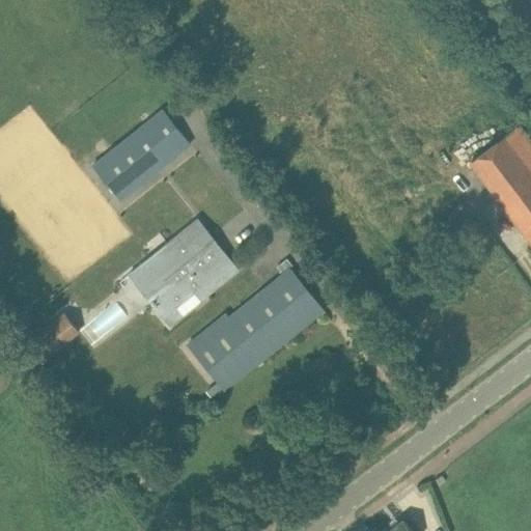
[(92,165),(120,202),(191,149),(163,112),(92,165)]
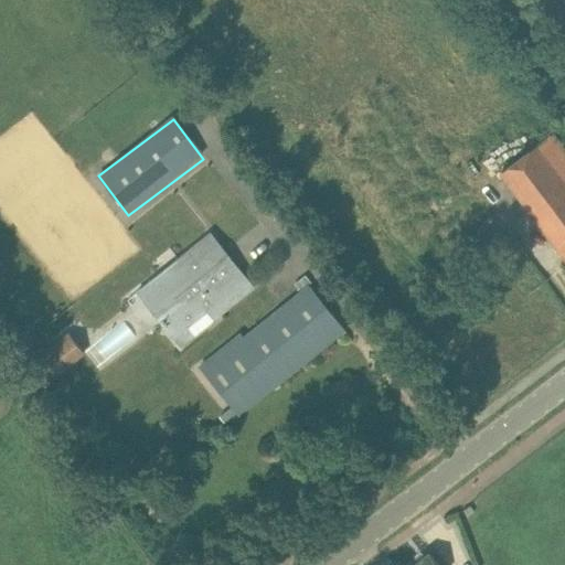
[(564,149),(553,132),(502,171),(564,255),(564,149)]
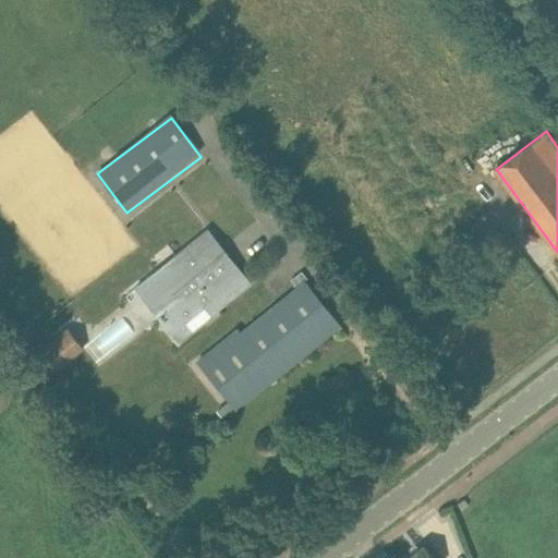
[(136,287),(180,341),(214,314),(206,305),(244,275),(208,230),(136,287)]
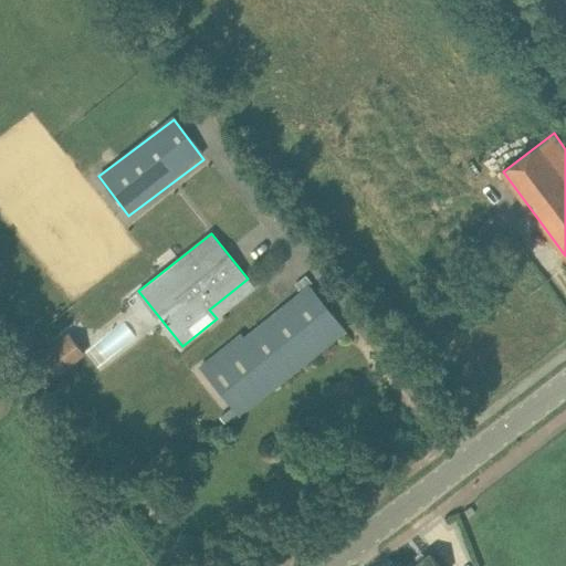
[(205,370),(240,415),(346,329),(310,285),(205,370)]
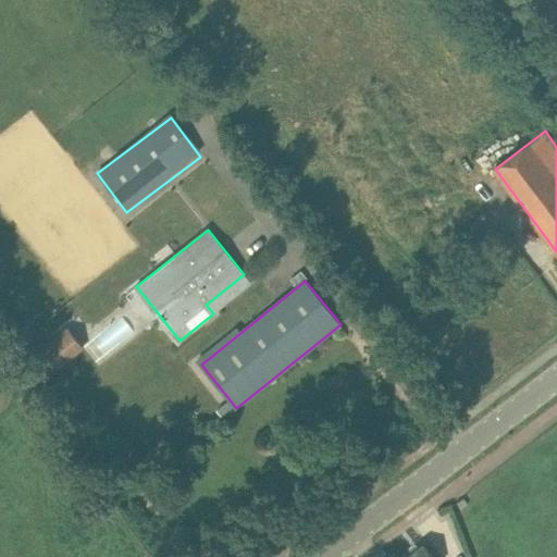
[(69,327),(33,357),(49,378),(85,348),(69,327)]
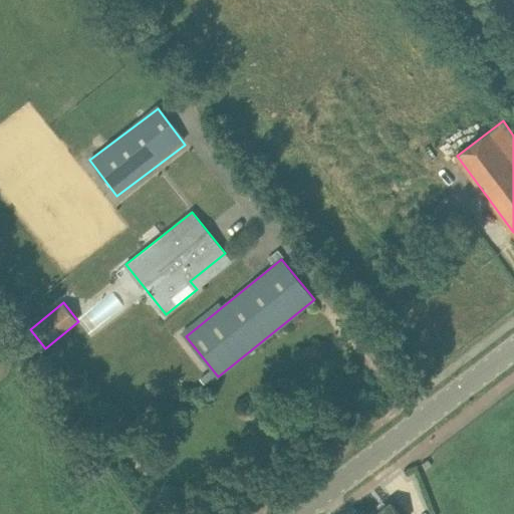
[(316,344),(302,346),(303,357),(317,355),(316,344)]
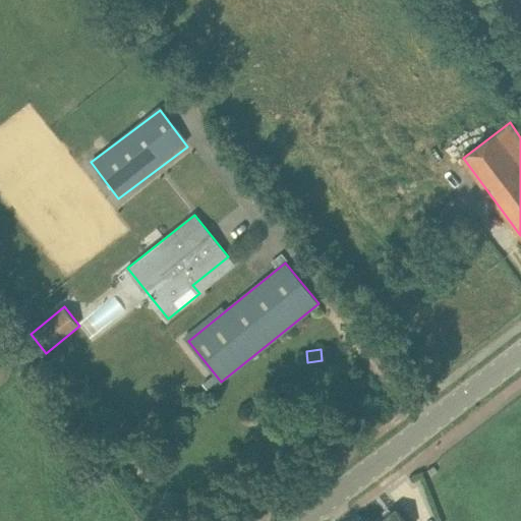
[(406,520),(397,509),(381,520),(406,520)]
